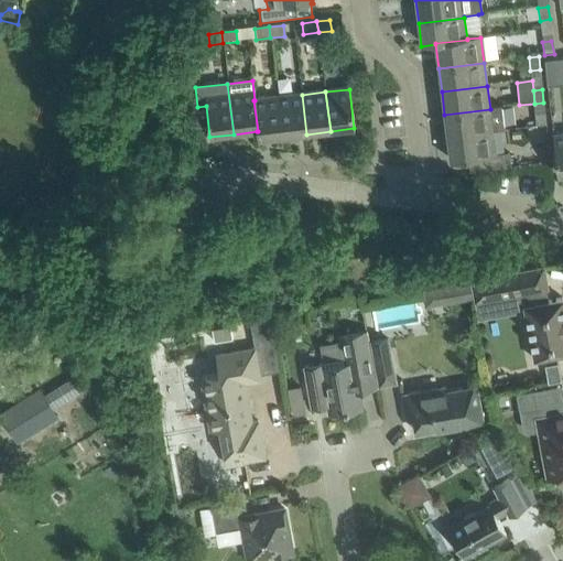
[(282,137),(306,135),(302,95),(278,98),(282,137)]
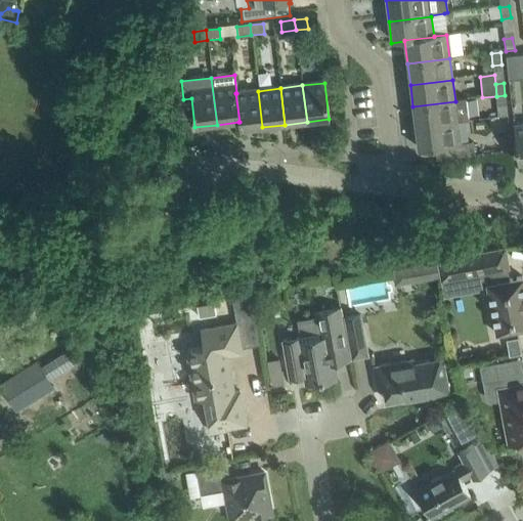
[(240,130),(262,127),(258,91),(236,93),(235,93),(240,122),(238,122),(240,130)]
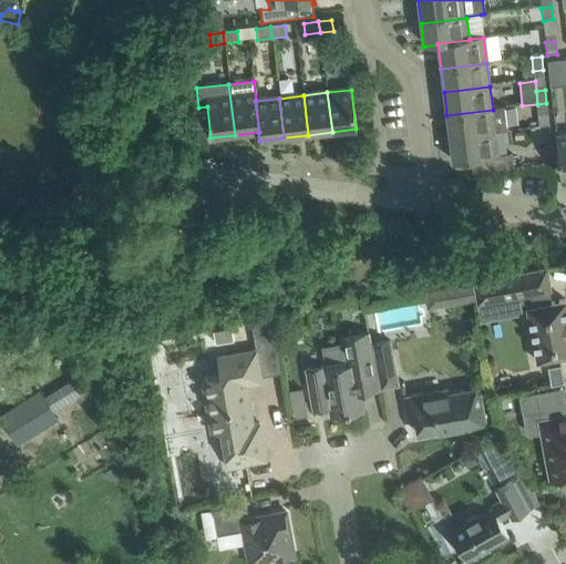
[(538,118),(547,116),(546,103),(537,104),(538,118)]
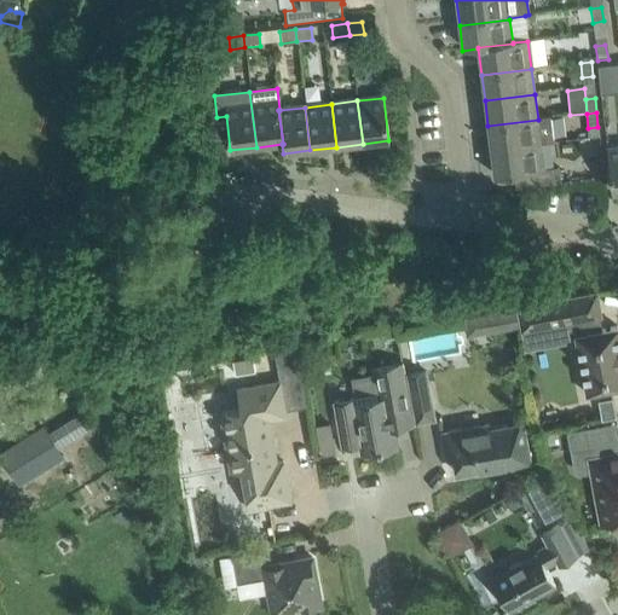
[(491,152),(541,146),(553,145),(550,119),(538,120),(487,126),(491,152)]
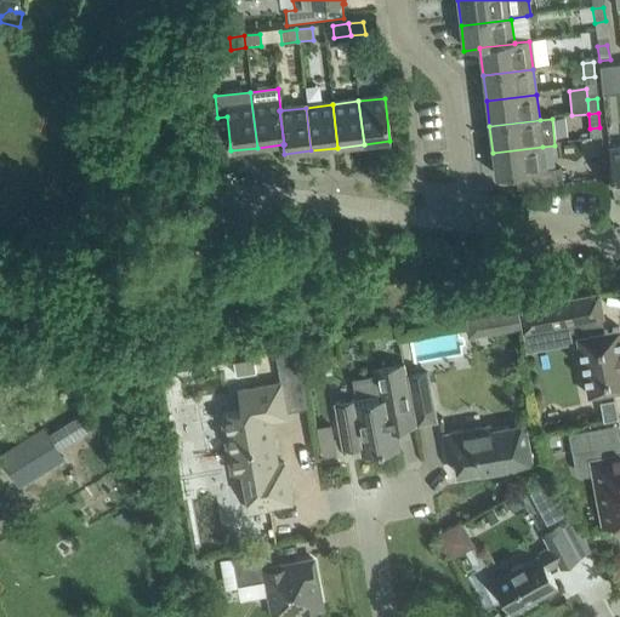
[(542,147),(493,153),(496,180),(516,177),(517,192),(555,187),(553,171),(546,172),(542,147)]
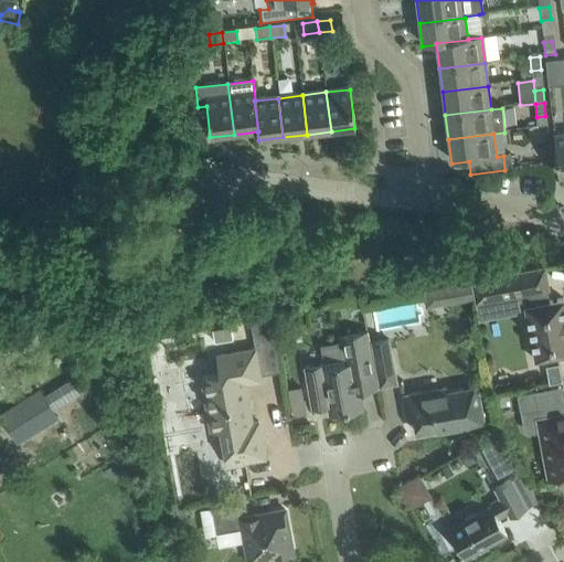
[(559,177),(563,176),(563,136),(553,137),(559,177)]
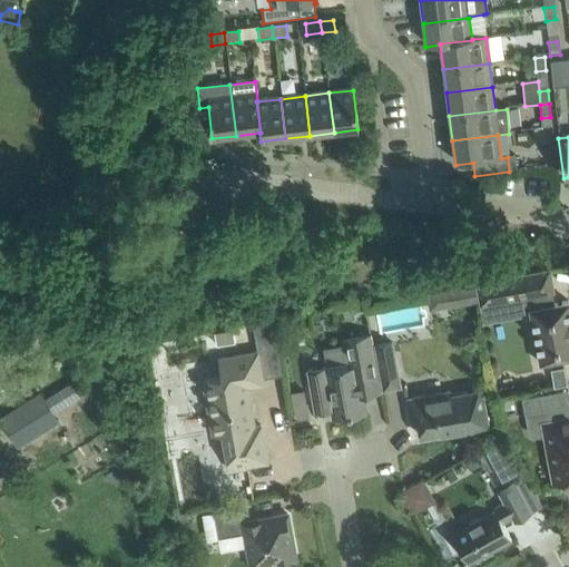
[(553,308),(551,295),(553,294),(549,273),(476,286),(480,309),(527,300),(529,312),(532,328),(531,328),(536,351),(537,351),(539,367),(568,360),(568,308),(568,304),(553,308)]
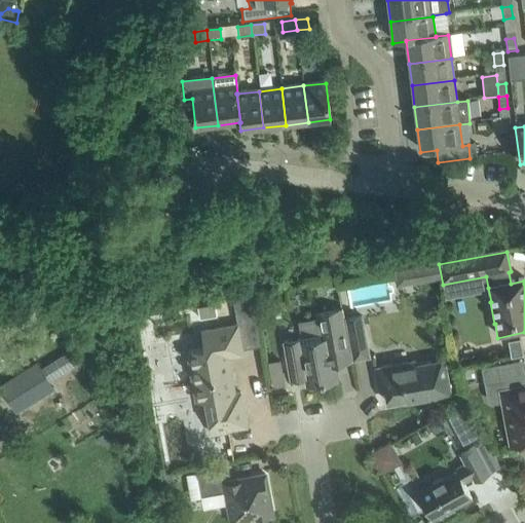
[(438,264),(422,267),(424,279),(425,284),(441,282),(438,264)]
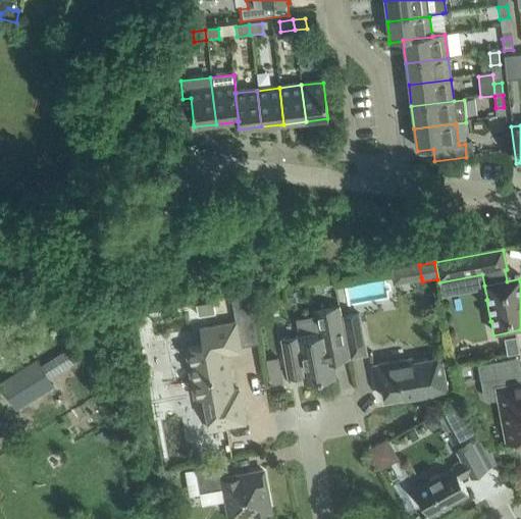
[(349,292),(355,309),(387,297),(380,279),(349,292)]
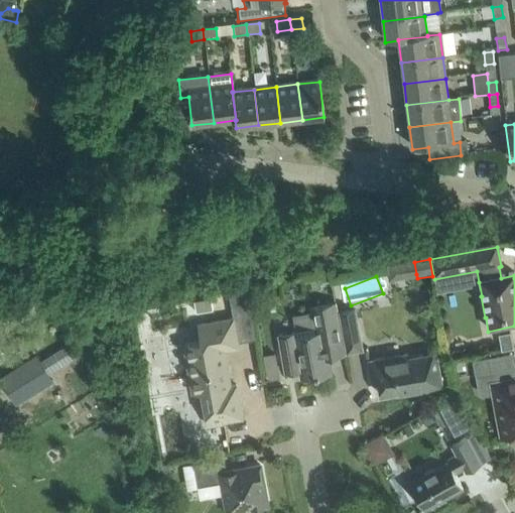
[(238,350),(237,346),(255,342),(246,292),(228,295),(232,322),(197,328),(200,343),(184,346),(194,396),(201,395),(207,428),(224,425),(224,423),(241,420),(236,387),(230,388),(226,369),(227,369),(224,352),(238,350)]
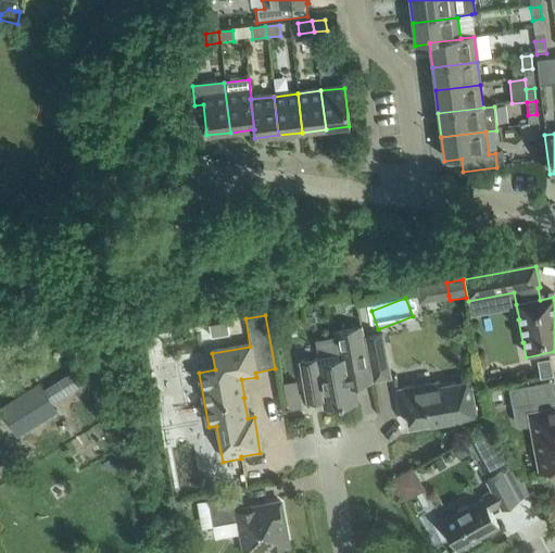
[(370,381),(367,366),(361,330),(333,335),(339,361),(318,365),(317,361),(299,364),(306,404),(322,402),(323,411),(357,404),(353,385),(370,381)]
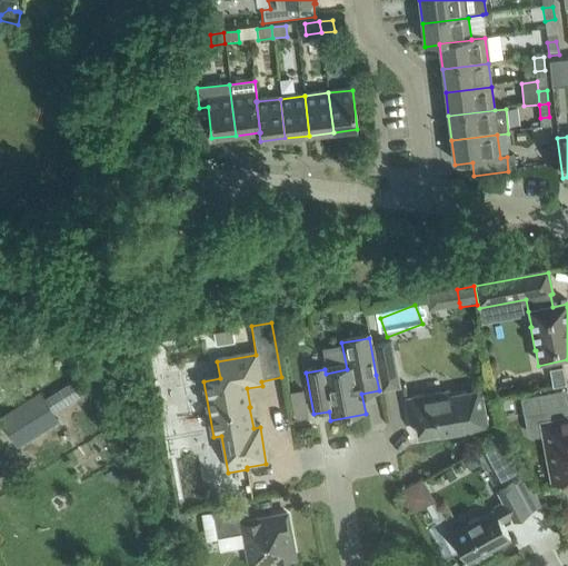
[(390,345),(374,348),(382,391),(398,389),(390,345)]
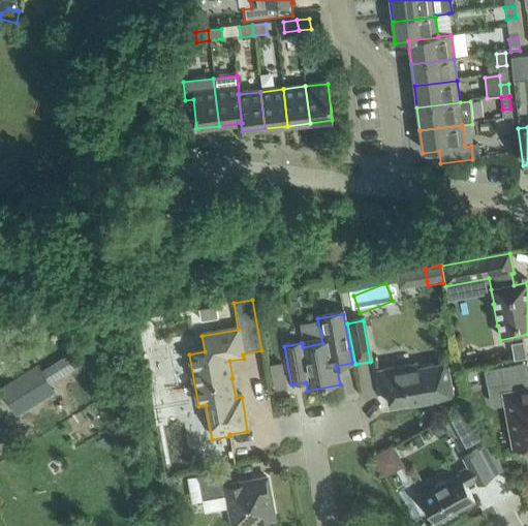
[(523,343),(510,345),(514,362),(526,360),(523,343)]
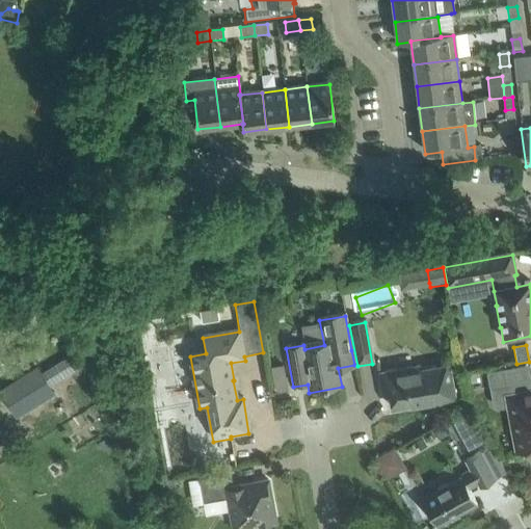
[(410,406),(410,411),(455,402),(449,366),(420,371),(419,368),(379,375),(383,396),(389,395),(392,410),(410,406)]
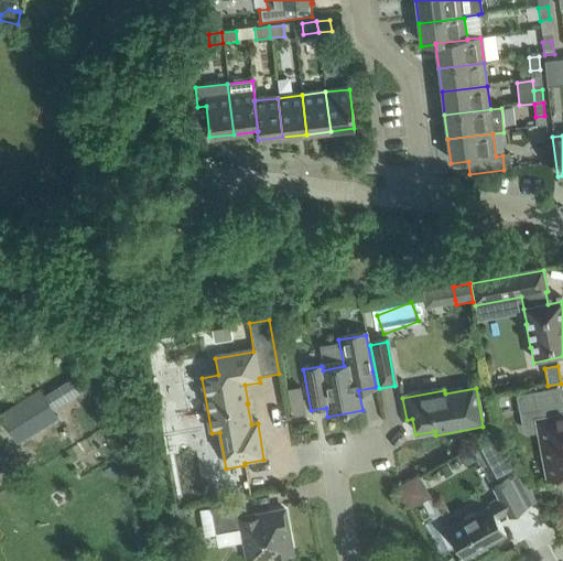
[(534,394),(519,396),(516,397),(519,417),(538,412),(534,394)]
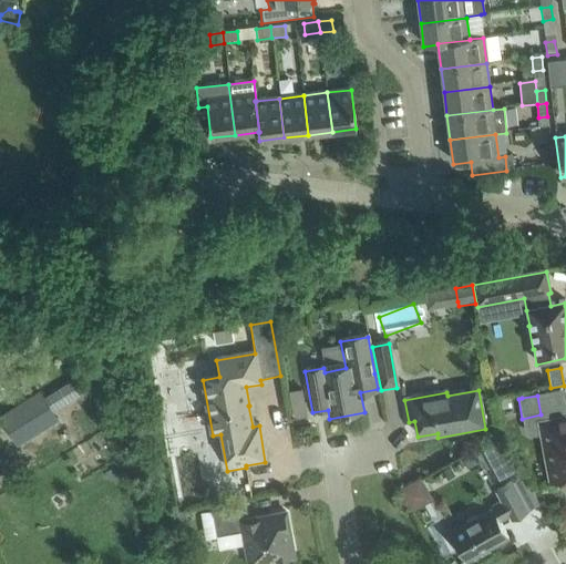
[(16,417),(3,424),(17,447),(58,421),(43,399),(33,406),(34,408),(17,419),(16,417)]
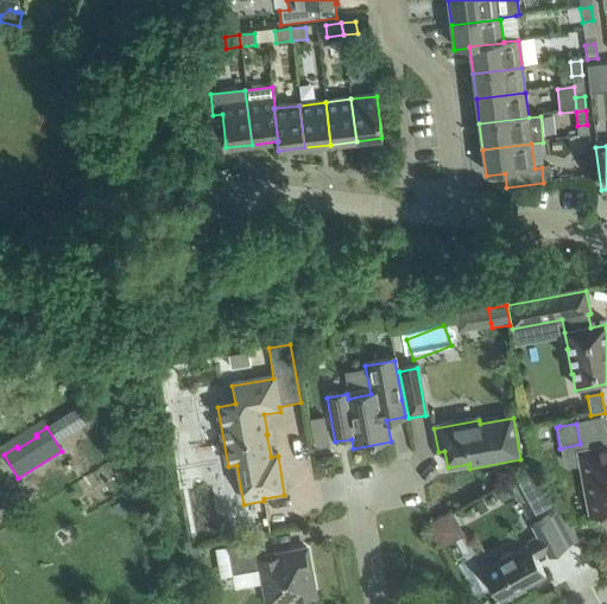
[(606,447),(577,453),(589,519),(605,516),(606,522),(606,526),(606,447)]
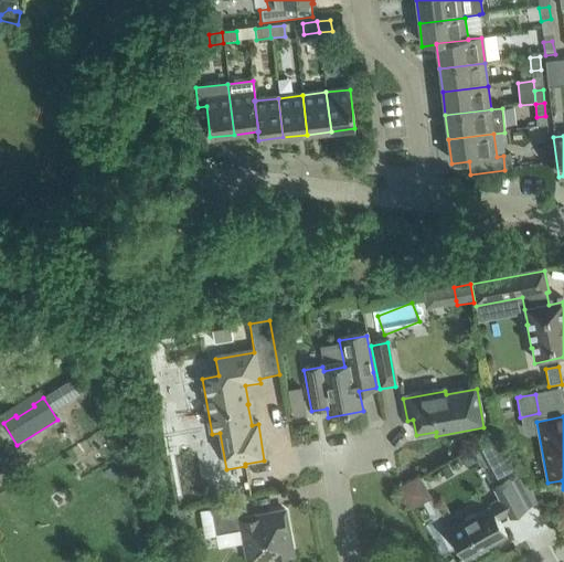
[(496,439),(479,448),(491,470),(497,480),(513,470),(508,460),(496,439)]
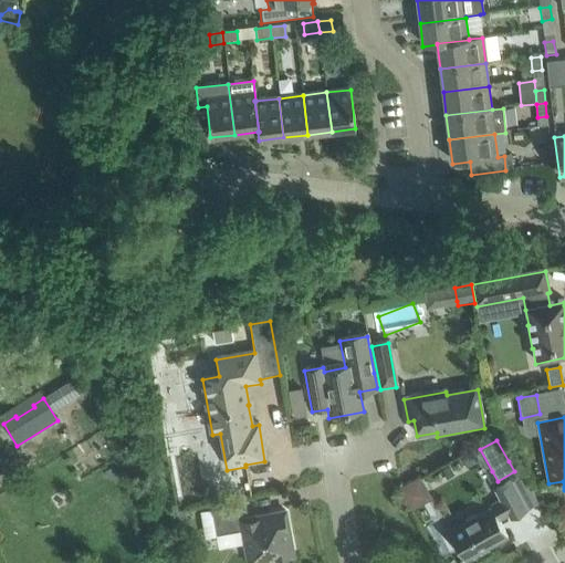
[(416,478),(394,490),(407,513),(429,501),(416,478)]
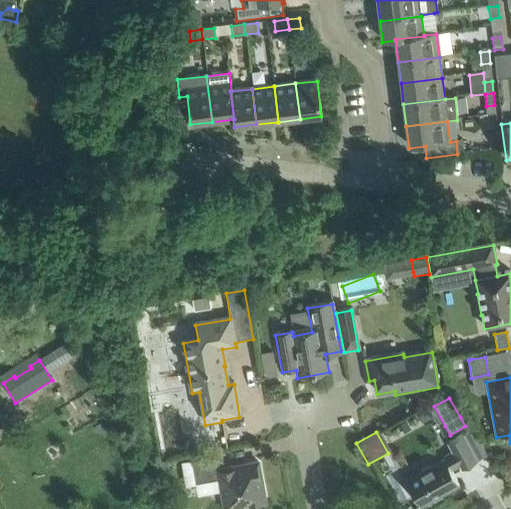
[(444,460),(405,482),(420,508),(459,487),(450,472),(459,466),(462,471),(476,463),(462,436),(447,444),(453,454),(443,459),(444,460)]
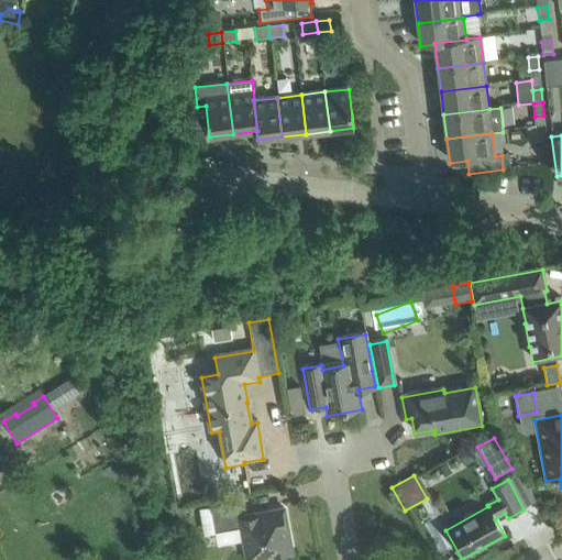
[(241,529),(246,559),(265,559),(290,555),(283,512),(244,518),(241,505),(211,511),(216,534),(241,529)]
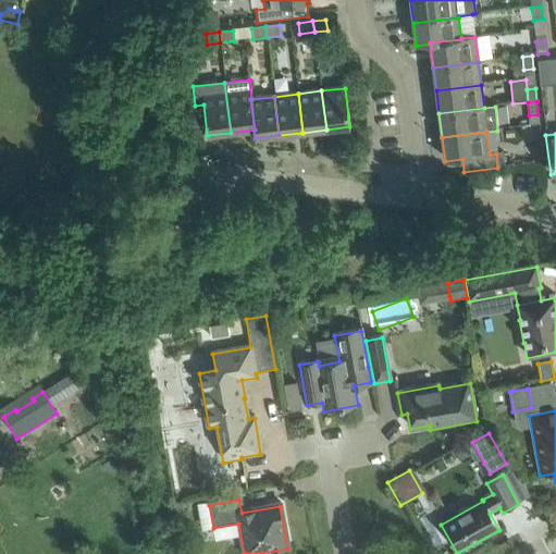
[(174,505),(172,506),(173,516),(175,516),(183,515),(182,504),(174,505)]
